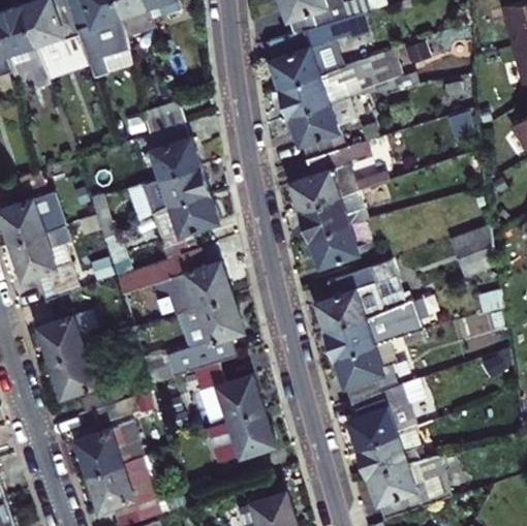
[(30,0),(22,3),(43,65),(49,79),(90,64),(68,0),(30,0)]
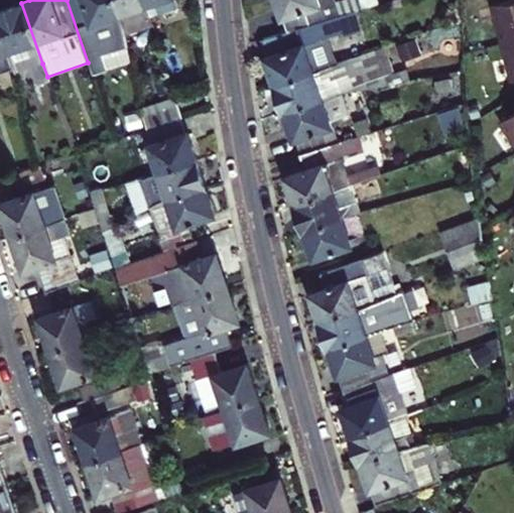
[(67,0),(88,62),(92,76),(105,72),(99,56),(128,46),(128,45),(125,26),(115,0),(67,0)]
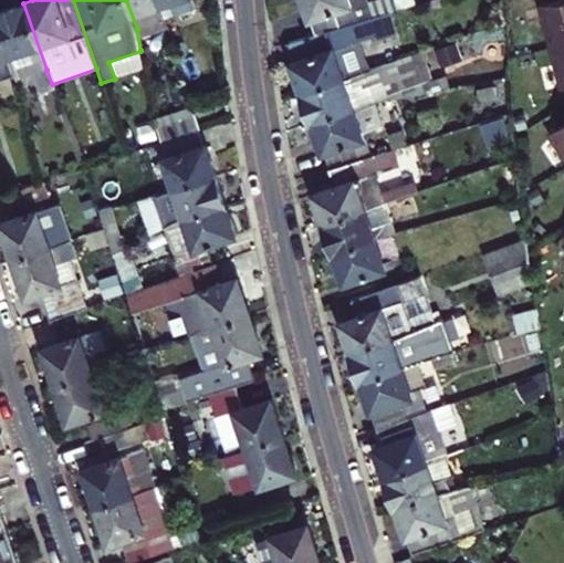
[(165,20),(157,0),(126,0),(137,29),(141,50),(171,40),(165,20)]
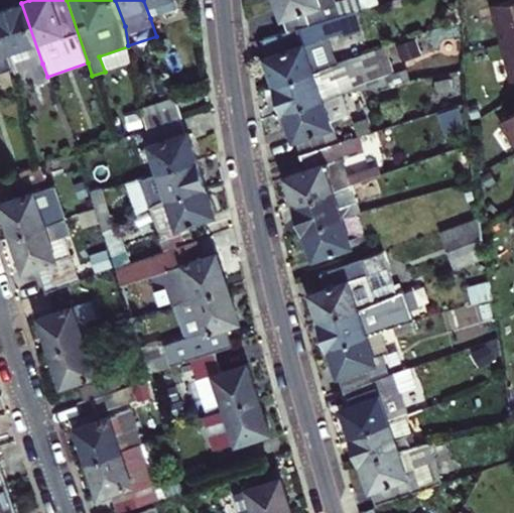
[(143,0),(150,18),(178,8),(174,0),(143,0)]
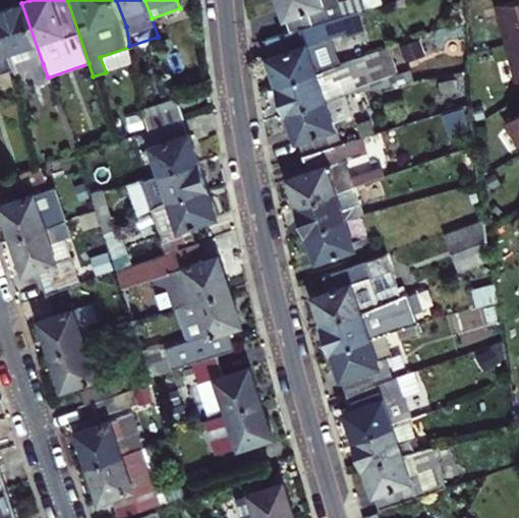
[(319,0),(277,0),(283,15),(288,33),(299,30),(333,19),(326,0),(322,0),(320,1),(319,0)]
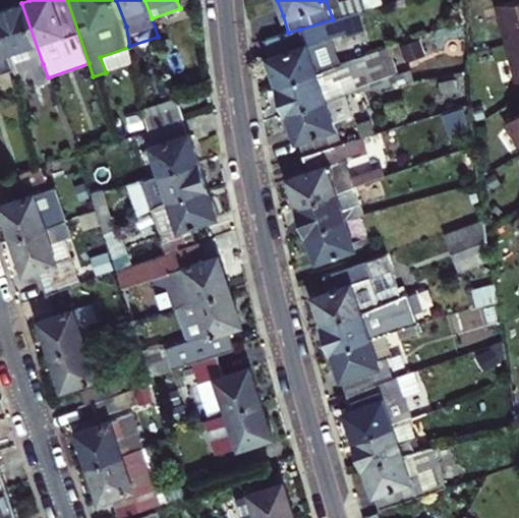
[(518,1),(497,8),(506,48),(518,44),(518,1)]
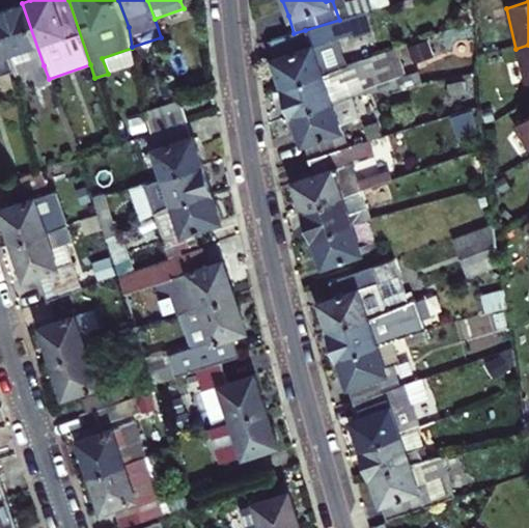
[(0,27),(8,52),(14,74),(14,75),(33,67),(39,88),(51,84),(49,79),(44,65),(22,3),(8,7),(0,9),(0,27)]
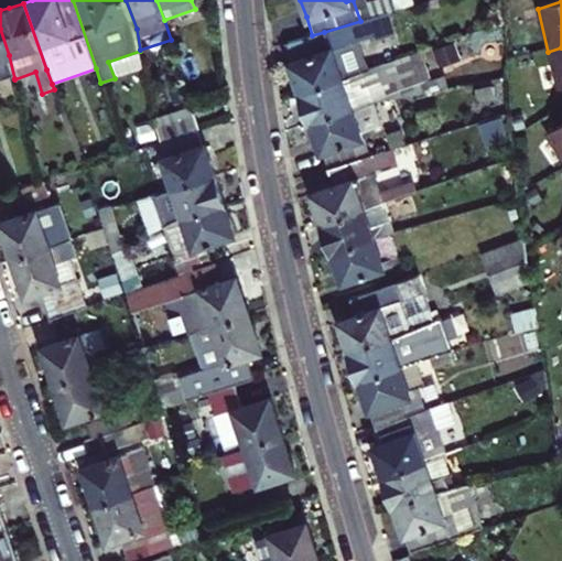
[(0,83),(14,78),(9,55),(0,29),(0,83)]
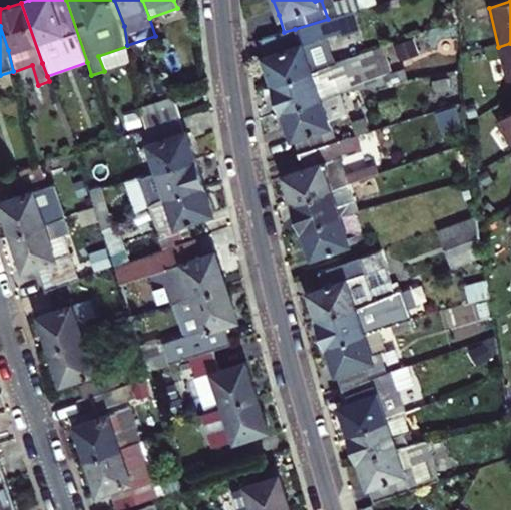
[(272,84),(317,68),(315,63),(307,66),(295,29),(284,32),(257,40),(265,64),(272,84)]
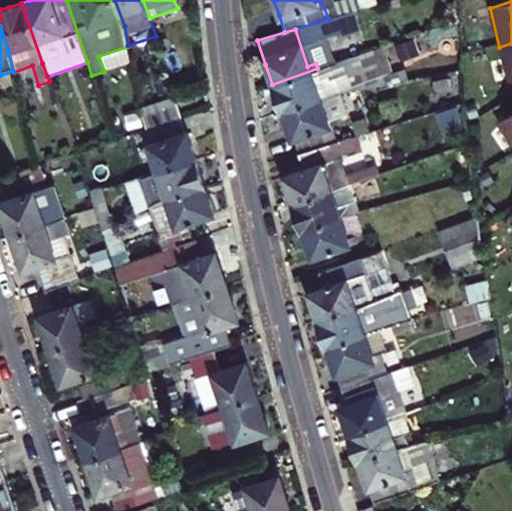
[(511,43),(499,47),(508,83),(511,82),(511,43)]
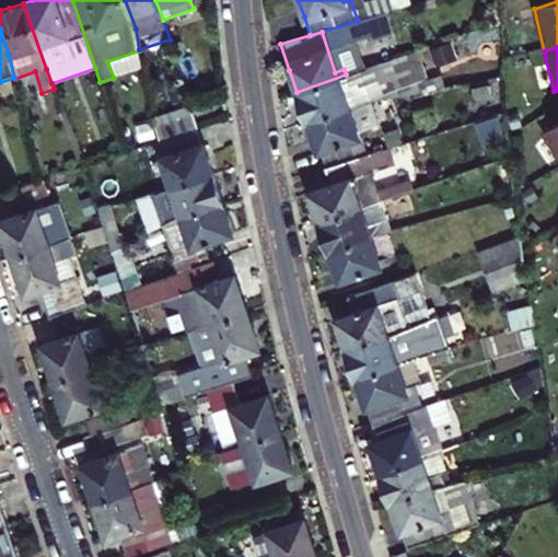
[(346,74),(297,92),(301,106),(306,120),(347,105),(339,82),(347,80),(346,74)]
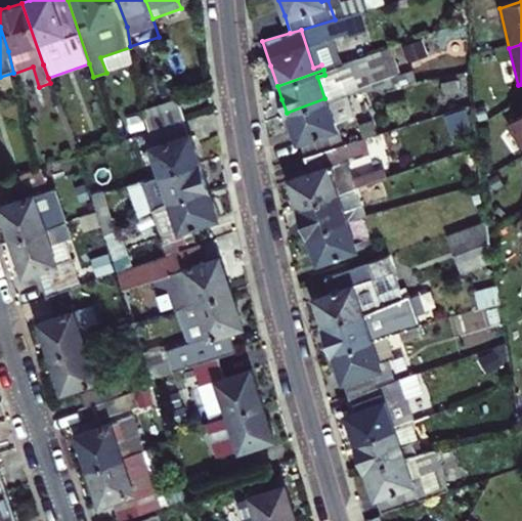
[(302,158),(347,143),(339,119),(333,121),(324,98),(287,113),(296,138),(302,158)]
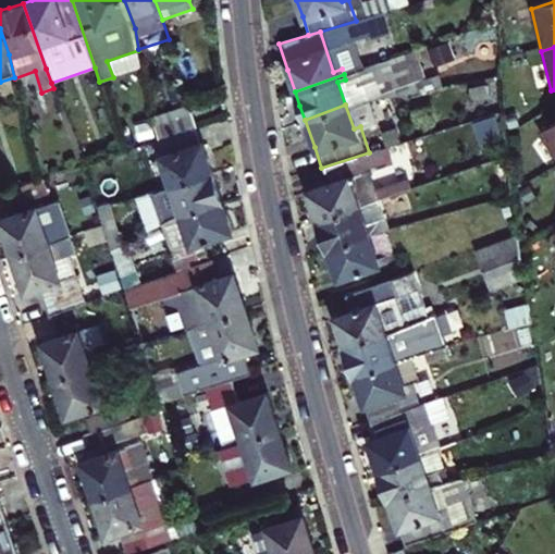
[(150,119),(155,142),(193,128),(197,126),(190,106),(150,119)]
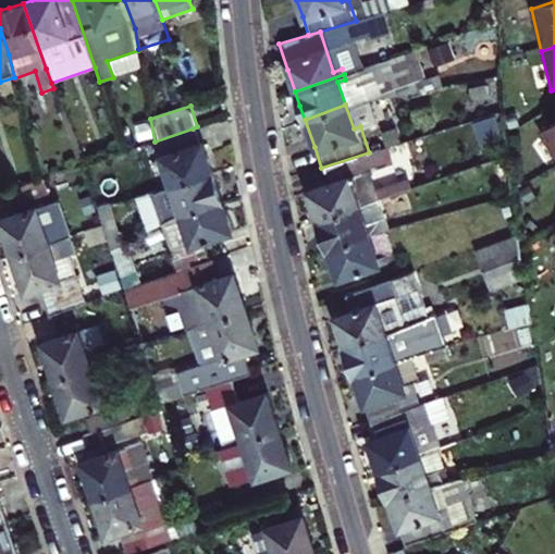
[(554,123),(540,135),(554,157),(554,123)]
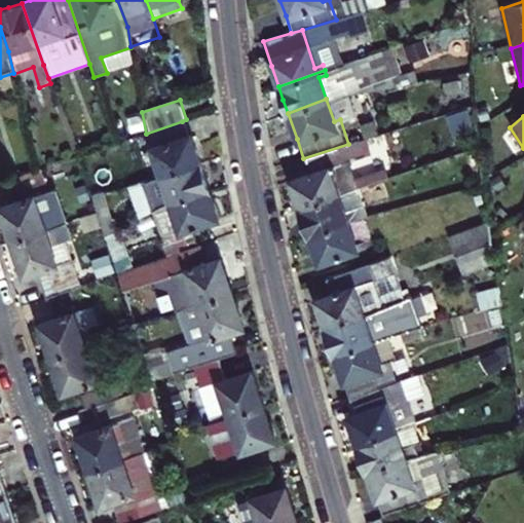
[(182,121),(146,134),(133,138),(146,179),(160,174),(199,161),(194,146),(190,134),(187,135),(182,121)]
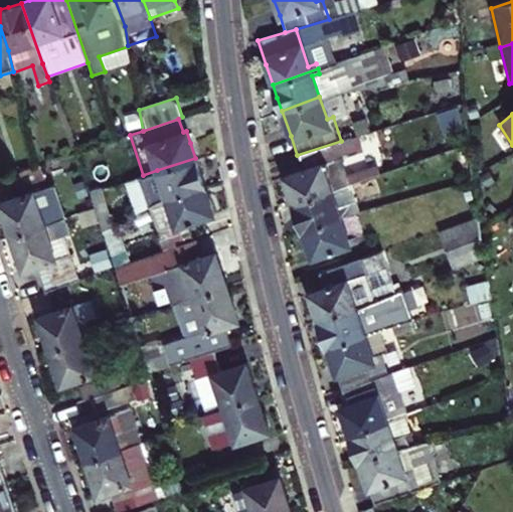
[(341,141),(297,155),(302,170),(284,176),(287,187),(293,203),(337,188),(335,184),(329,185),(322,164),(358,151),(354,138),(341,141)]
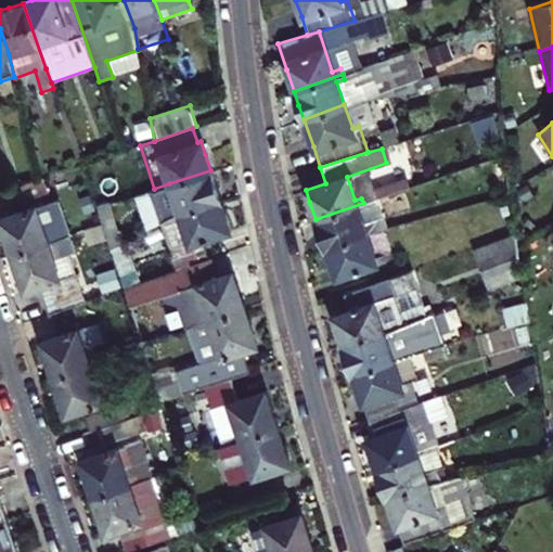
[(168,207),(171,215),(219,199),(216,188),(210,170),(169,183),(176,205),(168,207)]
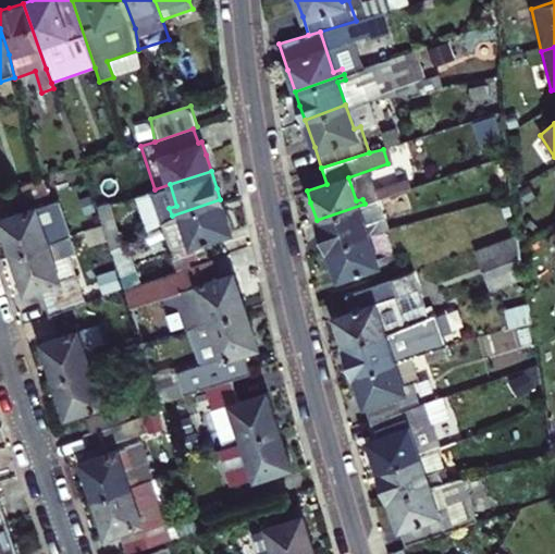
[(37,181),(9,191),(15,210),(44,201),(37,181)]
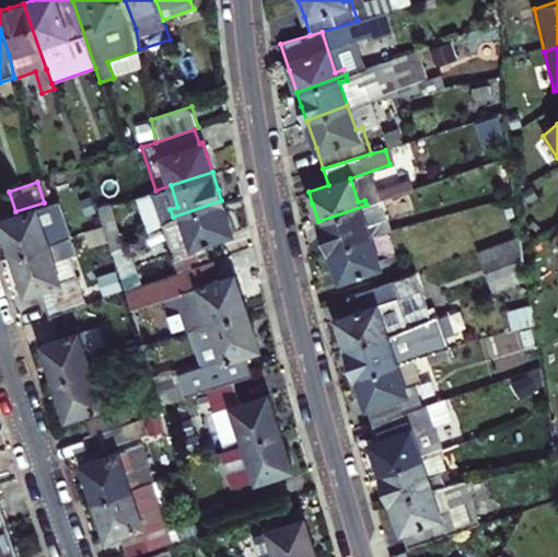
[(227,216),(221,200),(173,217),(175,223),(184,221),(190,244),(231,231),(227,216)]
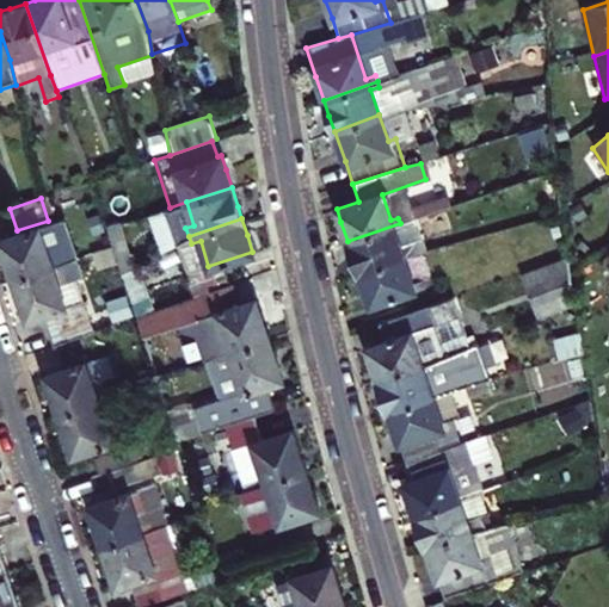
[(400,223),(348,241),(354,259),(358,273),(405,258),(395,231),(403,230),(400,223)]
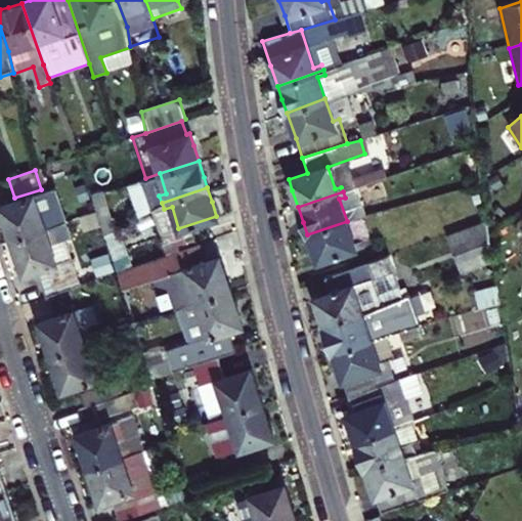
[(42,196),(35,198),(41,215),(47,213),(42,196)]
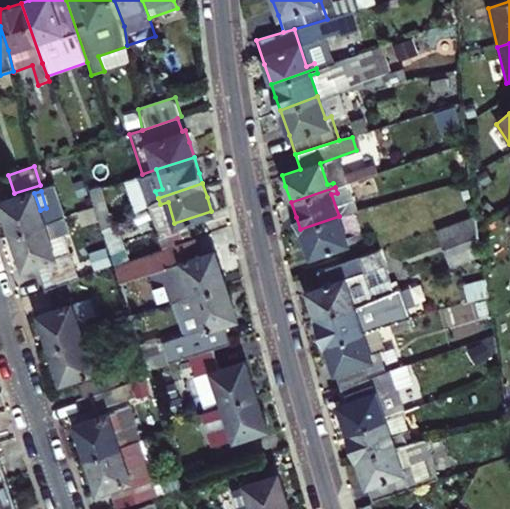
[(7,219),(13,237),(51,225),(49,218),(43,220),(40,210),(34,193),(2,204),(7,219)]
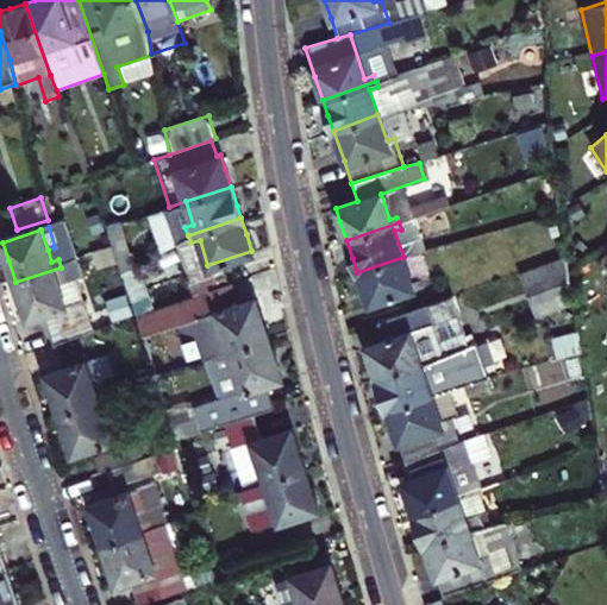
[(404,257),(357,272),(363,291),(369,306),(419,289),(418,282),(412,284),(404,257)]
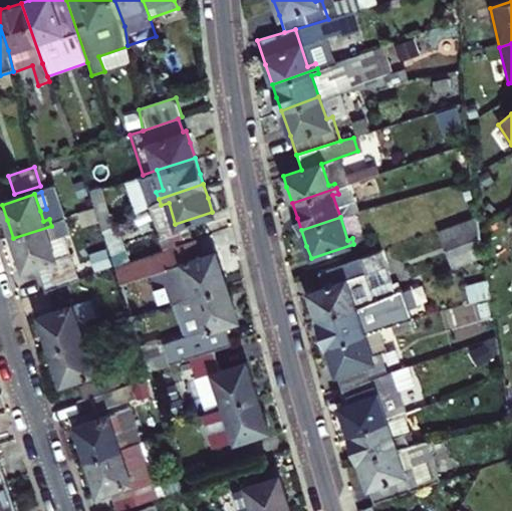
[(450,269),(486,256),(471,217),(436,230),(450,269)]
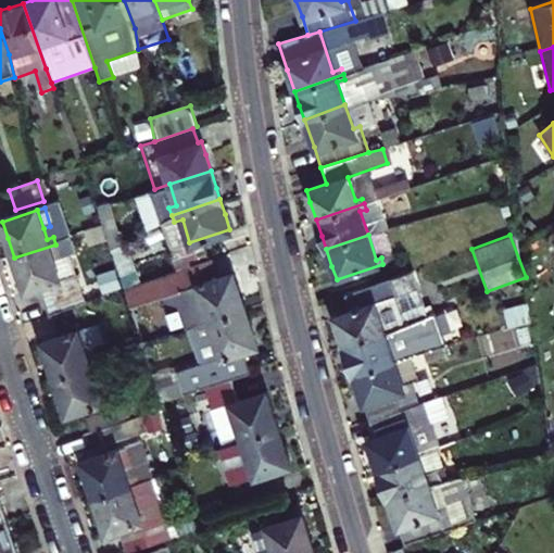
[(38,289),(47,317),(76,308),(66,278),(60,280),(54,263),(50,253),(58,251),(55,244),(14,258),(21,277),(25,292),(38,289)]
